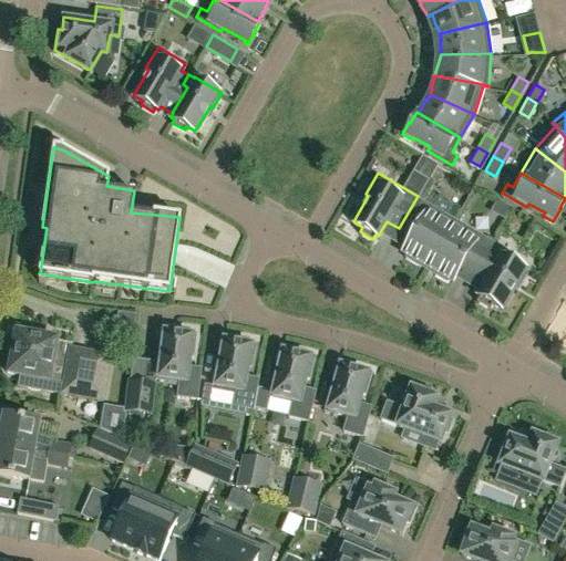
[(428,265),(454,217),(418,196),(399,228),(411,236),(402,250),(428,265)]
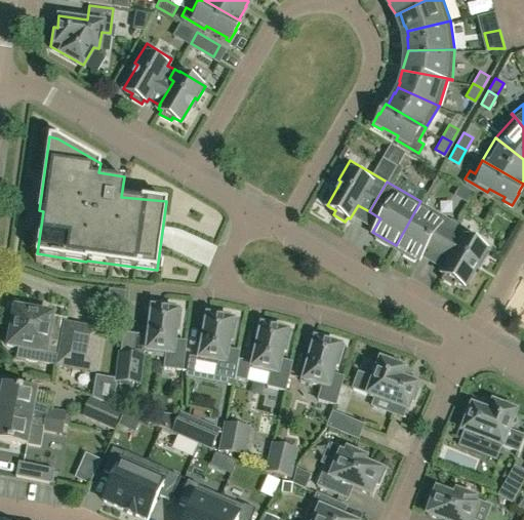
[(438,251),(455,222),(420,201),(396,245),(418,258),(427,245),(438,251)]
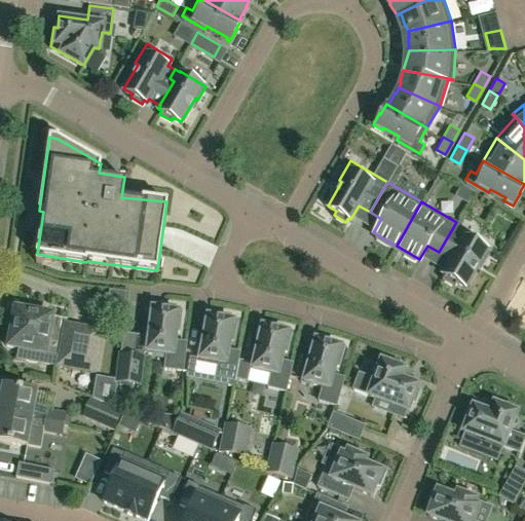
[(470,238),(474,231),(456,222),(439,252),(450,259),(442,272),(445,273),(442,277),(454,285),(456,281),(465,286),(479,261),(482,263),(489,250),(470,238)]
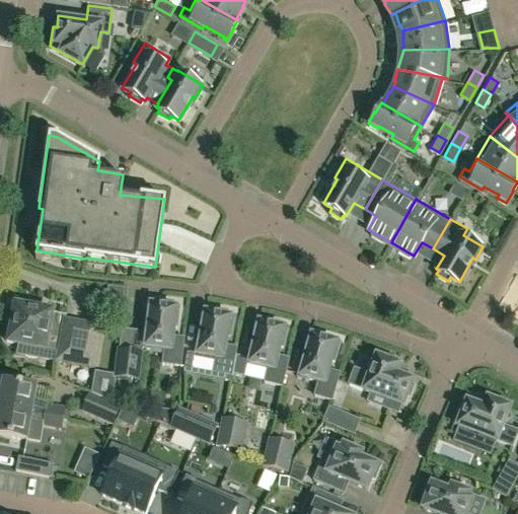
[(176,324),(178,307),(179,303),(164,301),(164,303),(150,302),(147,328),(145,328),(143,345),(152,346),(152,345),(164,347),(163,360),(180,362),(183,335),(173,334),(174,323),(176,324)]
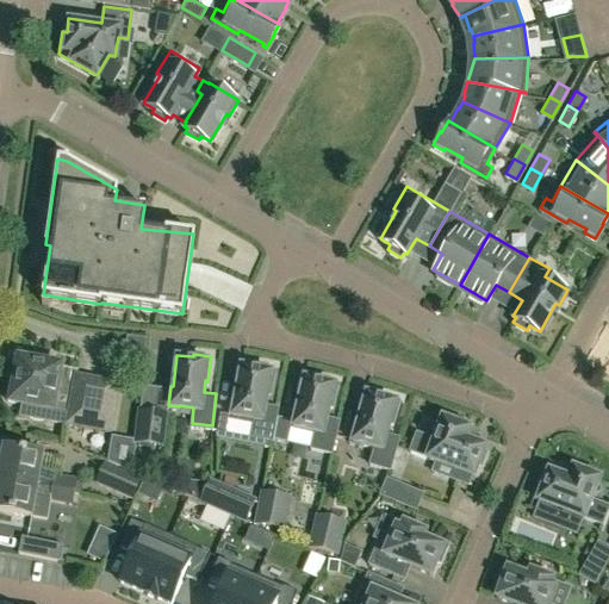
[(78,371),(78,367),(60,363),(18,355),(10,399),(23,402),(19,413),(63,422),(112,430),(122,378),(78,371)]
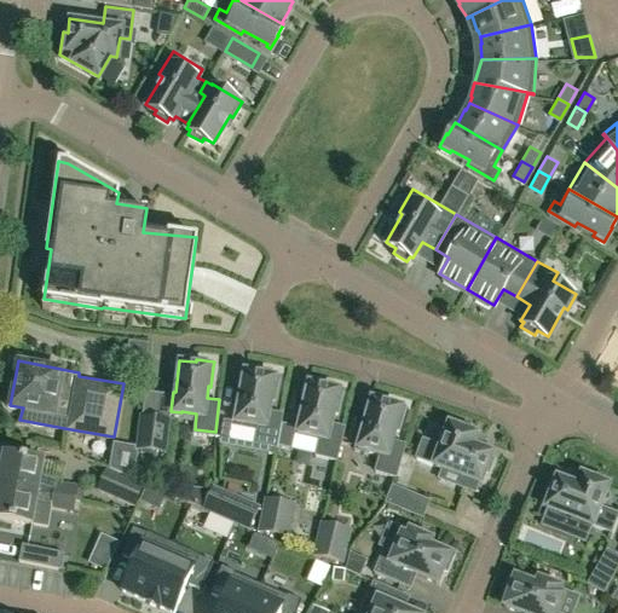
[(275,398),(279,372),(261,369),(260,372),(244,369),(238,402),(236,400),(232,420),(243,422),(244,421),(258,423),(255,439),(276,443),(282,411),(269,409),(271,397),(275,398)]
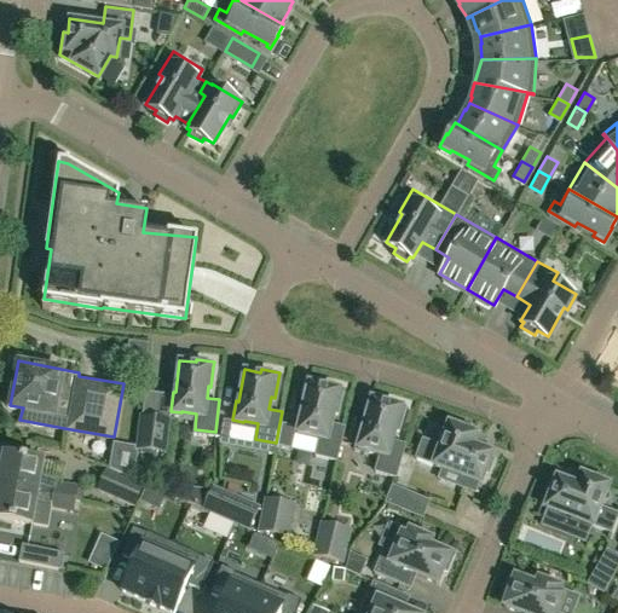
[(336,411),(342,386),(325,382),(324,385),(309,381),(301,412),(299,412),(294,432),(305,434),(305,432),(319,435),(316,451),(336,456),(344,424),(330,421),(334,410),(336,411)]
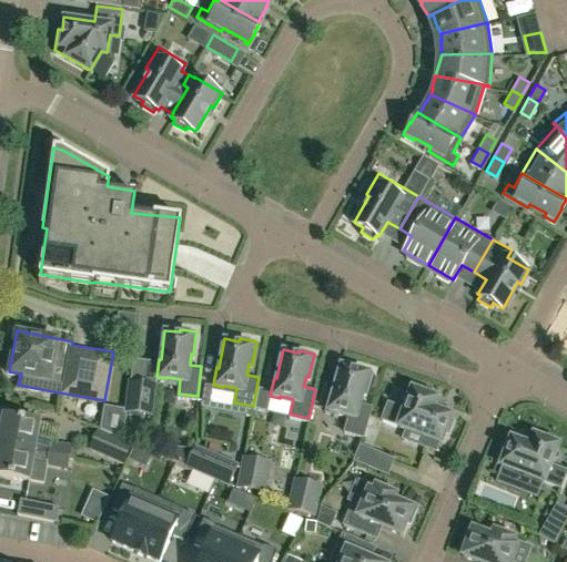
[(365,392),(372,370),(355,365),(355,368),(341,364),(332,392),(330,391),(325,409),(335,412),(335,410),(348,415),(344,429),(363,433),(371,405),(360,401),(362,391),(365,392)]
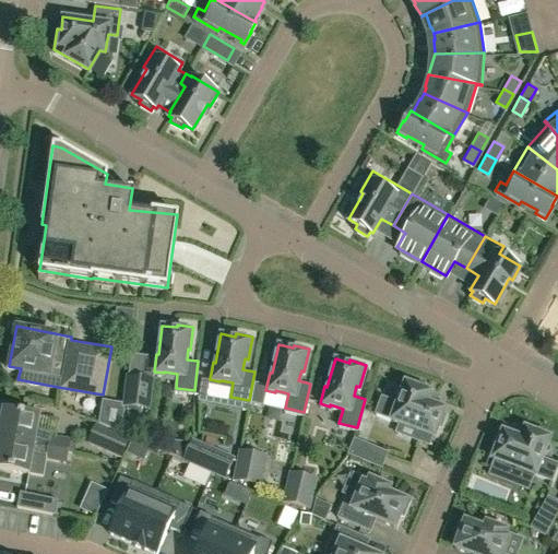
[(152,377),(127,374),(123,402),(149,405),(152,377)]
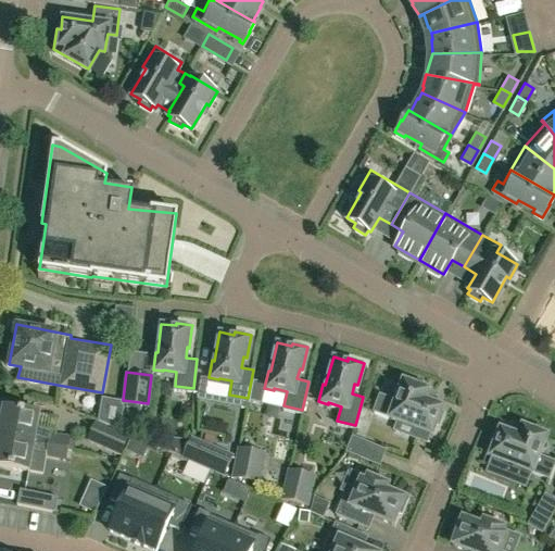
[(395,398),(379,392),(373,409),(417,426),(414,435),(426,439),(429,430),(431,431),(436,421),(438,422),(443,409),(440,408),(441,405),(431,401),(436,391),(403,378),(395,398)]
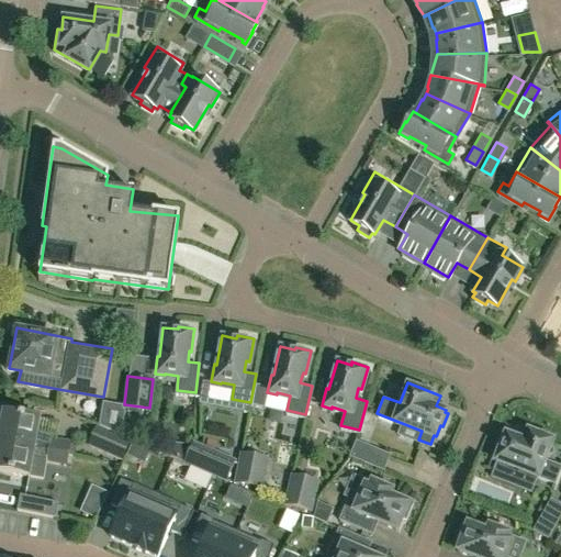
[(38,414),(2,409),(0,420),(0,437),(33,444),(33,443),(38,414)]
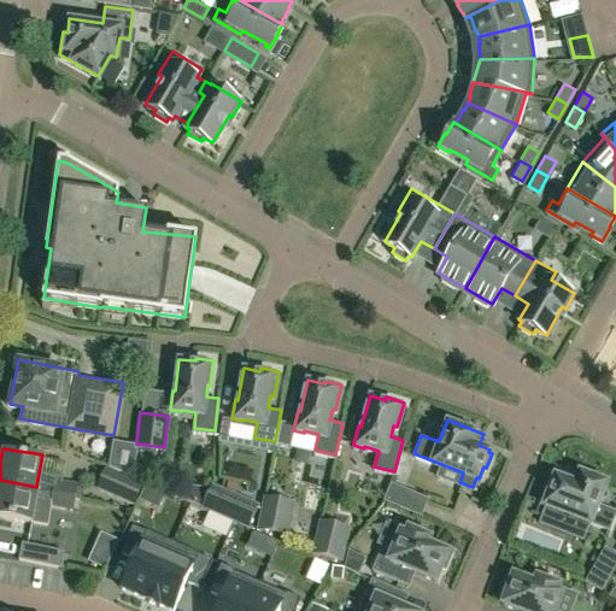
[(132,503),(141,481),(105,465),(97,487),(132,503)]
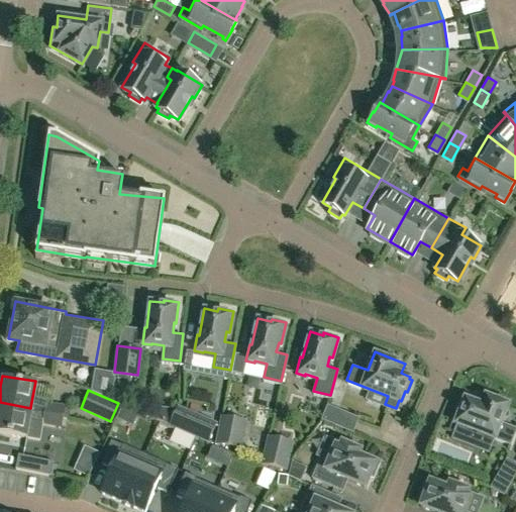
[(509,441),(515,425),(501,419),(508,402),(478,390),(474,399),(465,396),(463,398),(461,397),(456,409),(458,410),(454,419),(456,420),(453,428),(465,432),(468,425),(509,441)]
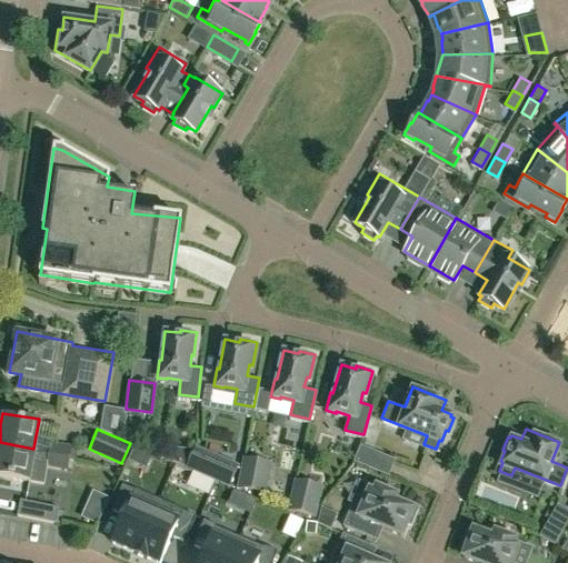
[(49,439),(47,450),(47,451),(69,454),(71,442),(49,439)]
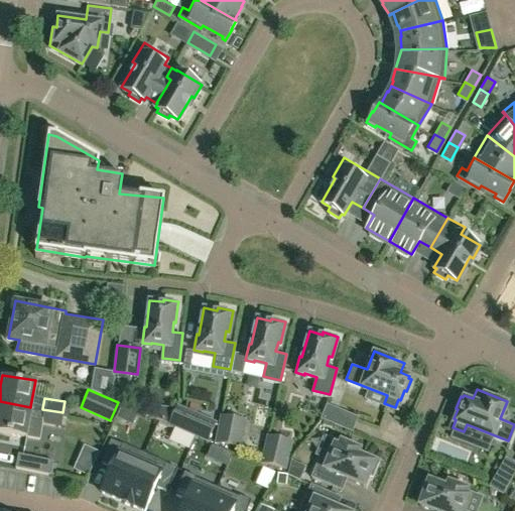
[(60,422),(62,412),(42,409),(42,408),(30,406),(30,407),(0,401),(0,428),(26,433),(28,419),(41,421),(41,419),(60,422)]
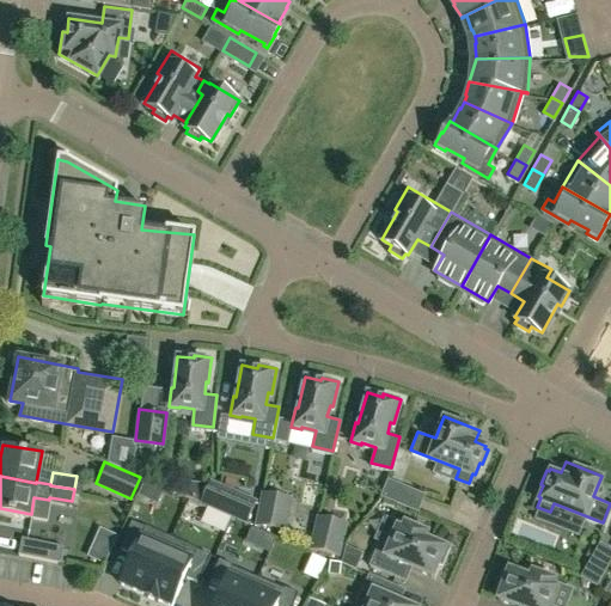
[(416,489),(388,477),(382,493),(410,505),(416,489)]
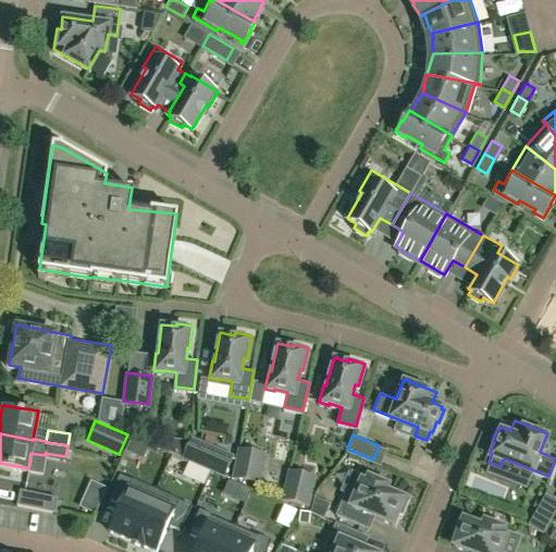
[(232,453),(192,437),(183,455),(224,473),(232,453)]
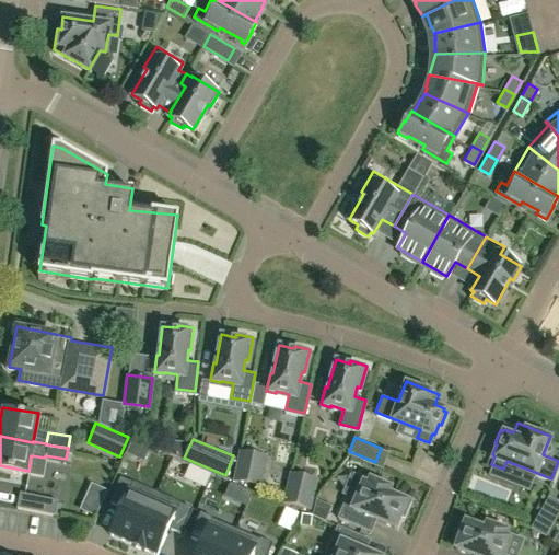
[(266,454),(240,450),(234,477),(260,483),(266,454)]
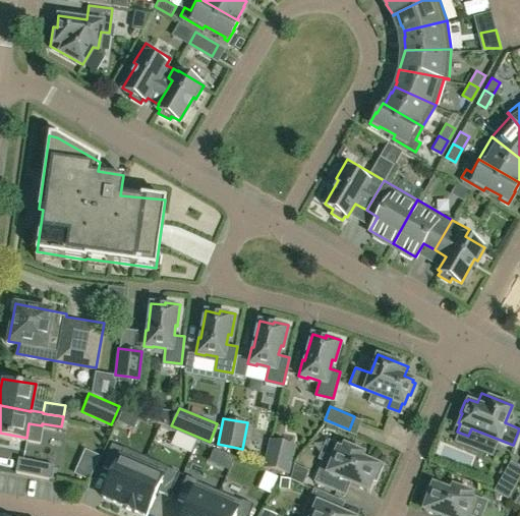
[(294,444),(271,439),(265,464),(288,469),(294,444)]
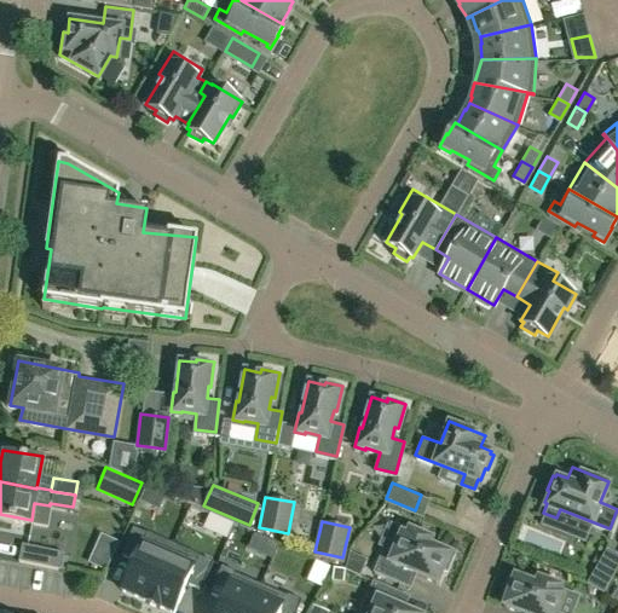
[(145,599),(165,553),(139,542),(144,530),(130,522),(119,550),(132,556),(119,587),(145,597),(144,599),(145,599)]
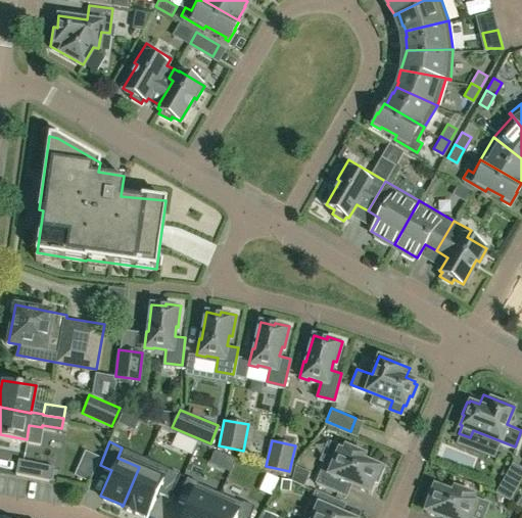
[(377,481),(384,464),(363,455),(364,454),(345,445),(343,451),(339,449),(332,464),(324,460),(315,481),(337,490),(342,479),(369,490),(374,479),(377,481)]
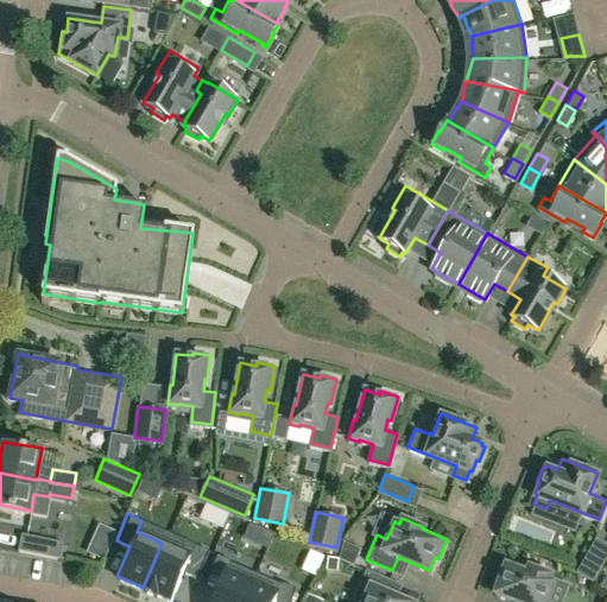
[(63,538),(21,531),(18,547),(59,555),(63,538)]
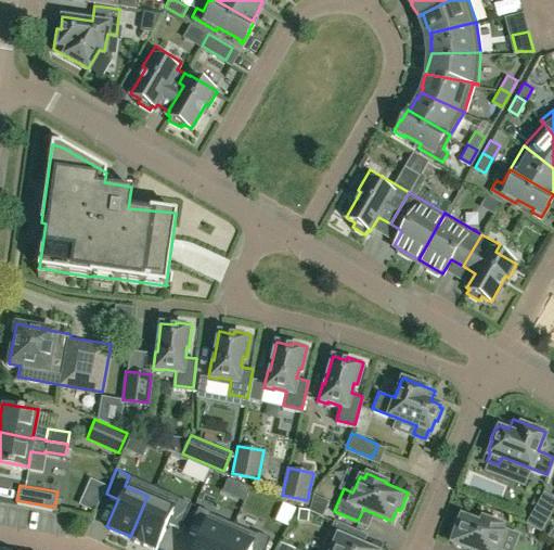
[(154,546),(165,520),(178,525),(189,500),(176,495),(170,506),(147,496),(130,537),(141,541),(142,541),(154,546)]
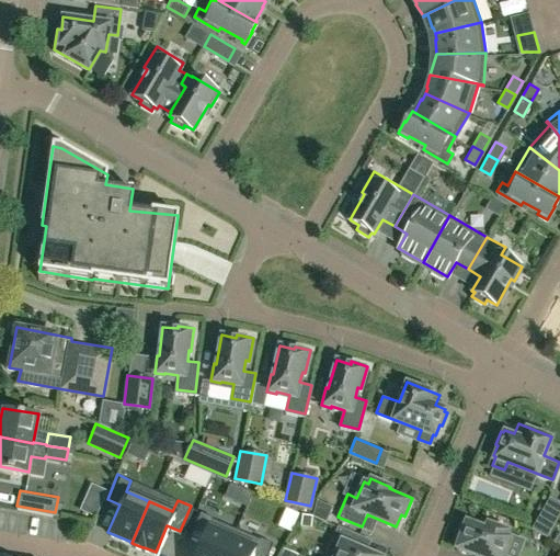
[(546,533),(559,509),(547,501),(533,525),(546,533)]
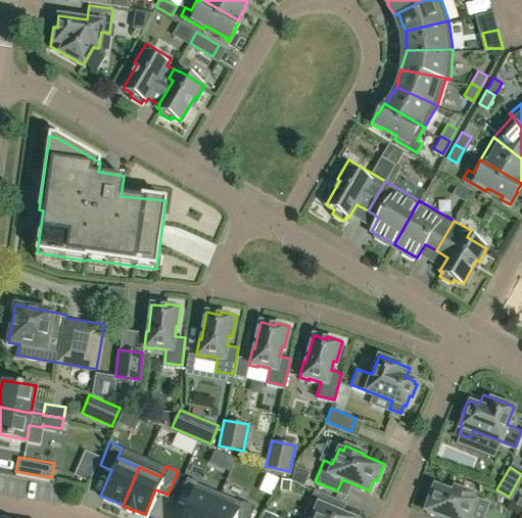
[(207,517),(219,492),(196,483),(197,480),(186,475),(176,499),(187,504),(181,517),(207,517)]
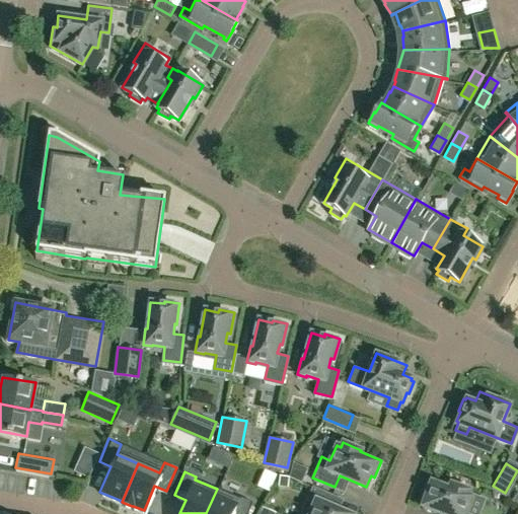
[(451,485),(429,476),(423,494),(427,495),(422,506),(443,513),(472,513),(466,512),(472,497),(468,495),(470,491),(451,484),(451,485)]
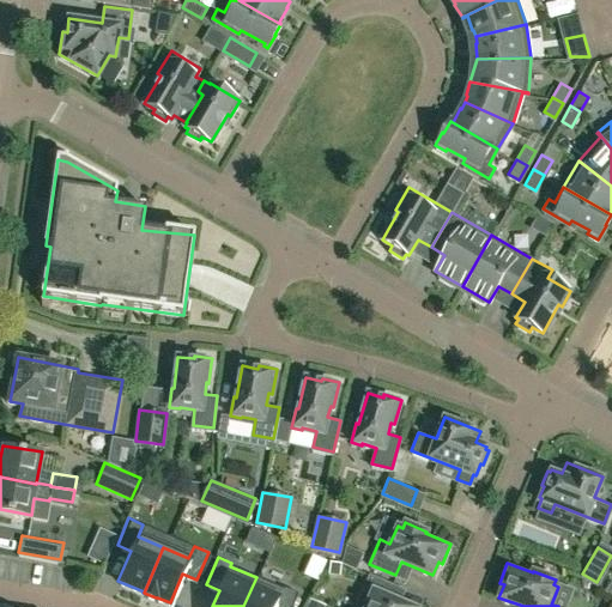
[(414,606),(389,596),(395,583),(370,572),(353,606),(414,606)]
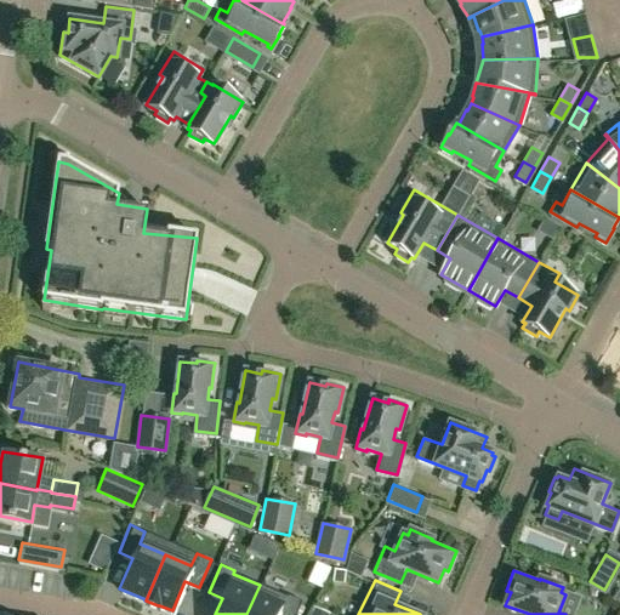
[(294,614),(301,599),(286,593),(285,596),(260,585),(246,614),(294,614)]
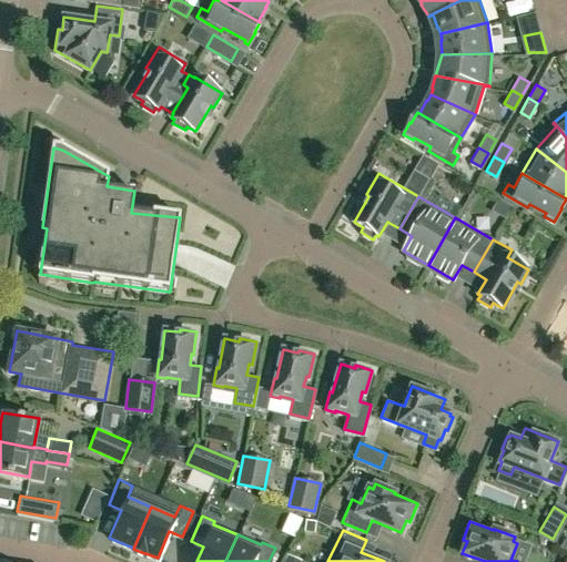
[(295,561),(299,554),(285,550),(280,561),(295,561)]
